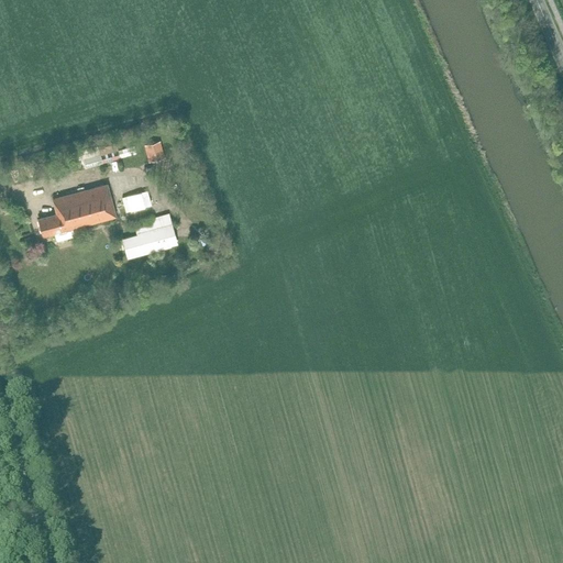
[(165,157),(161,141),(145,145),(150,162),(165,157)]
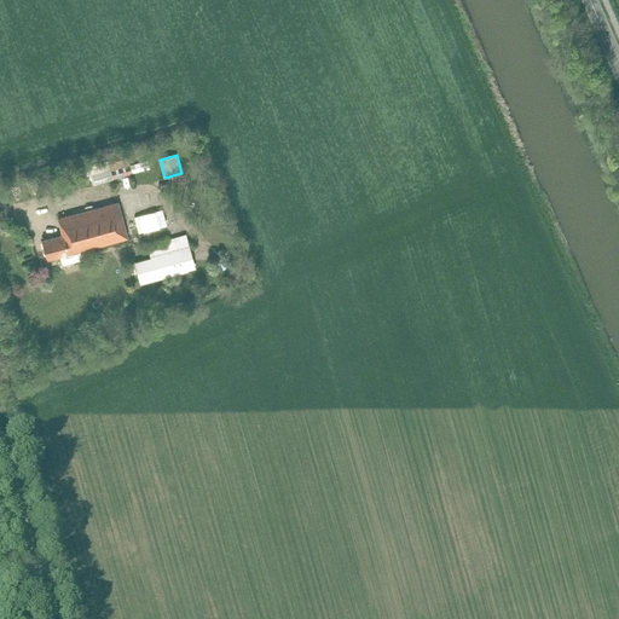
[(90,171),(94,185),(114,179),(113,178),(132,173),(129,165),(128,158),(90,171)]
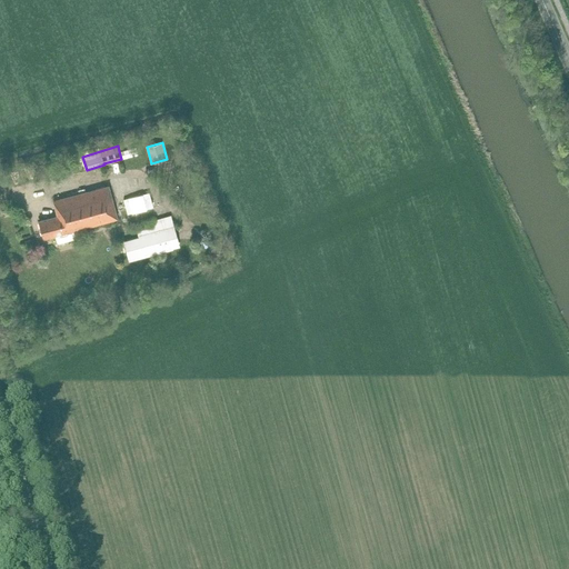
[(135,147),(119,151),(121,159),(137,155),(135,147)]
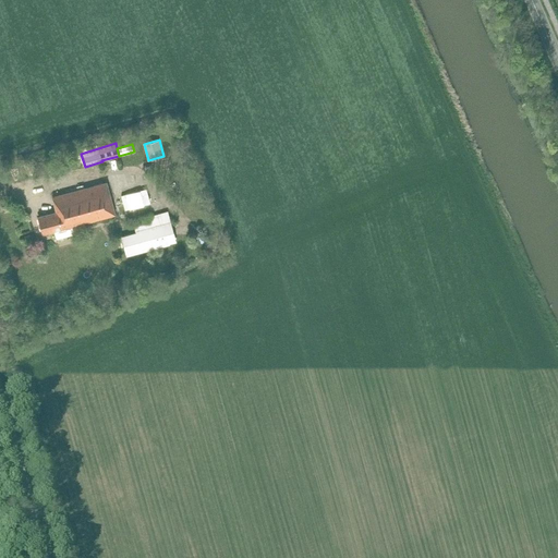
[(56,213),(37,218),(43,233),(53,231),(56,239),(72,234),(72,235),(82,233),(79,223),(116,214),(107,181),(50,197),(56,213)]
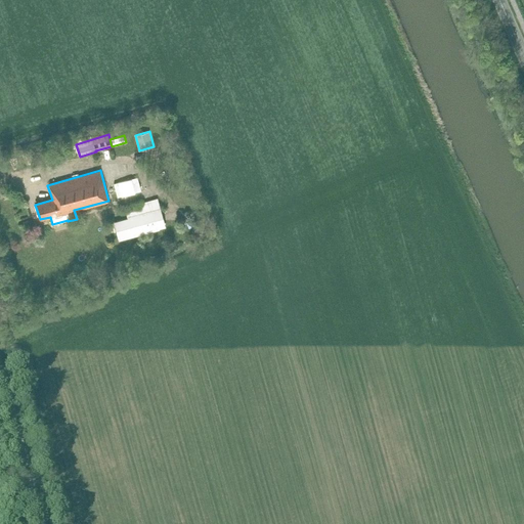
[(107,182),(112,197),(132,190),(128,178),(131,178),(131,175),(107,182)]
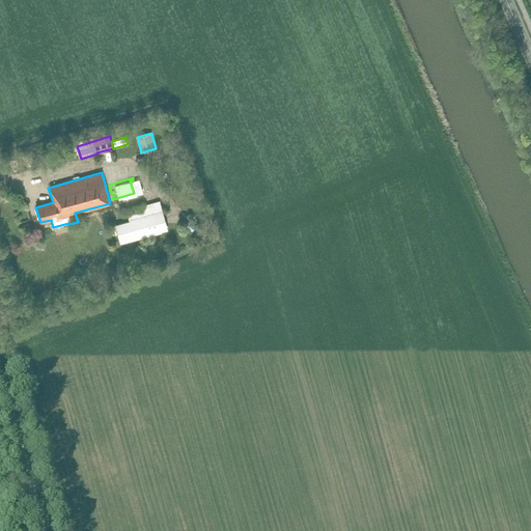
[(161,230),(156,214),(154,206),(127,214),(129,221),(114,225),(119,243),(161,230)]
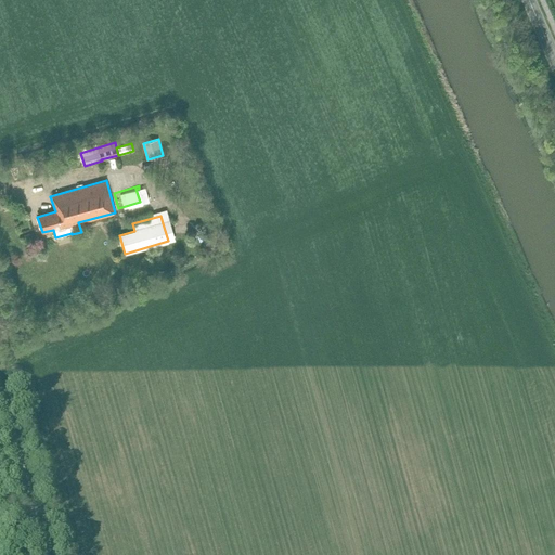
All buildings are outlined.
